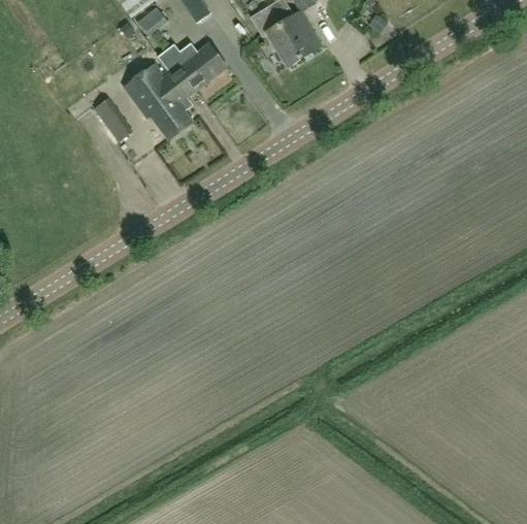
[(117,0),(129,17),(151,0),(117,0)]
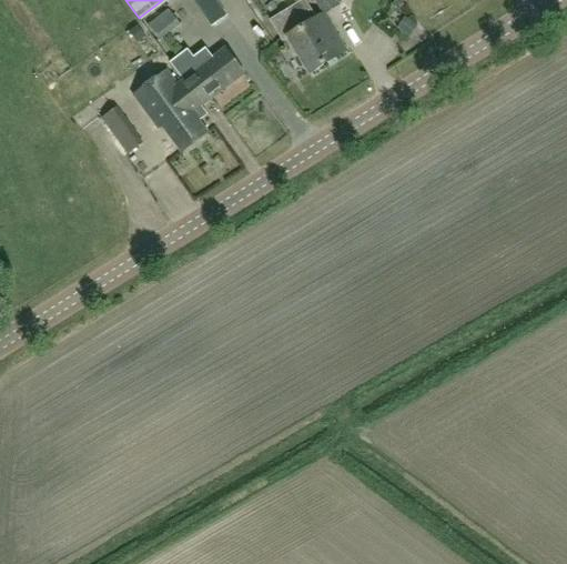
[(194,0),(210,23),(228,11),(219,0),(194,0)]
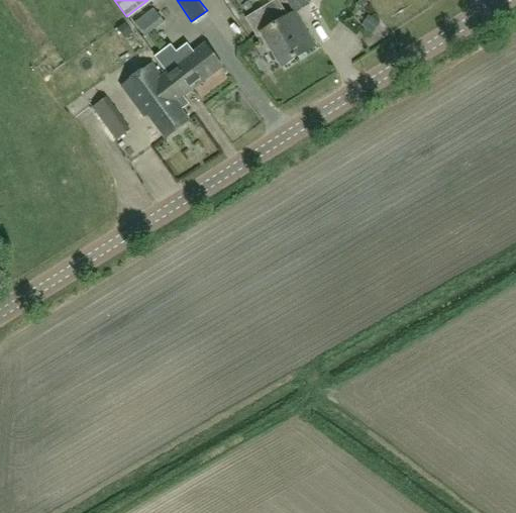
[(281,64),(307,47),(314,43),(294,10),(286,14),(277,0),(269,0),(270,1),(245,16),(256,34),(261,31),(281,64)]
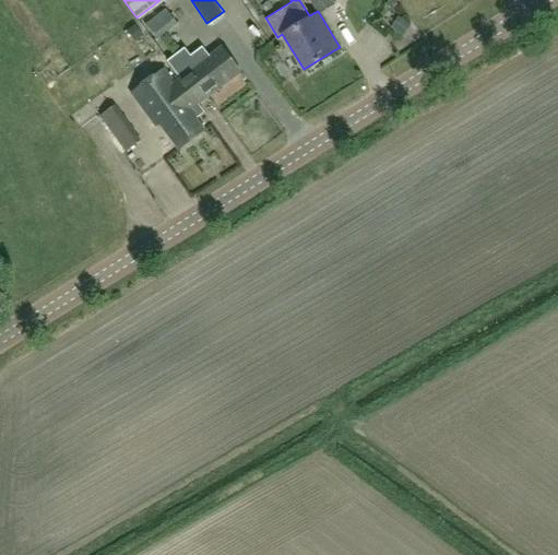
[(311,0),(318,11),(333,1),(332,0),(311,0)]
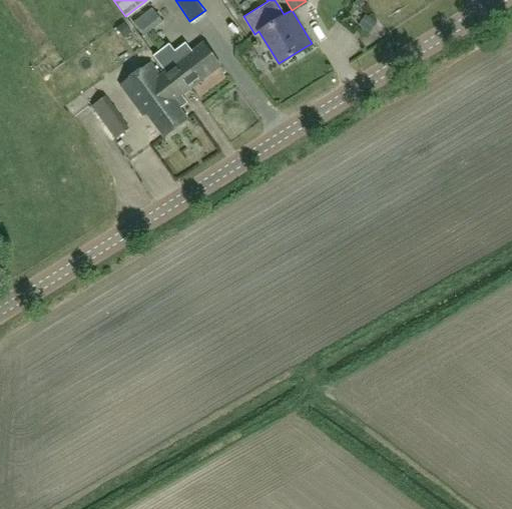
[(153,53),(156,57),(165,69),(158,73),(149,61),(119,83),(142,113),(145,110),(163,134),(187,117),(178,106),(186,100),(180,92),(219,62),(202,40),(189,49),(183,41),(174,49),(168,41),(153,53)]
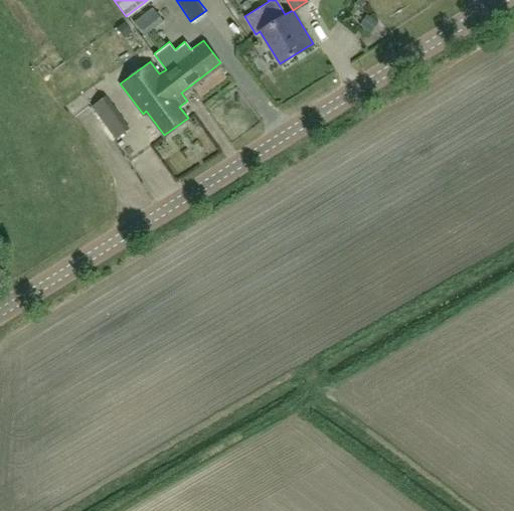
[(100,115),(113,105),(105,94),(92,104),(100,115)]
